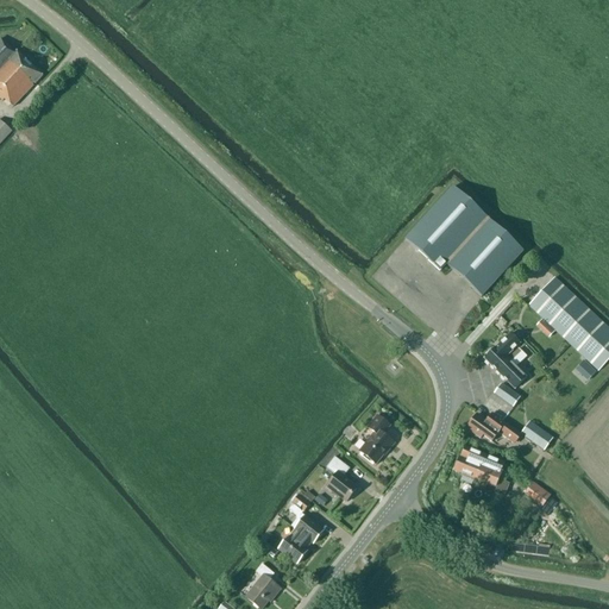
[(35,85),(42,76),(16,51),(14,52),(0,39),(0,38),(0,99),(2,101),(4,100),(12,107),(33,86),(32,85),(33,83),(35,85)]
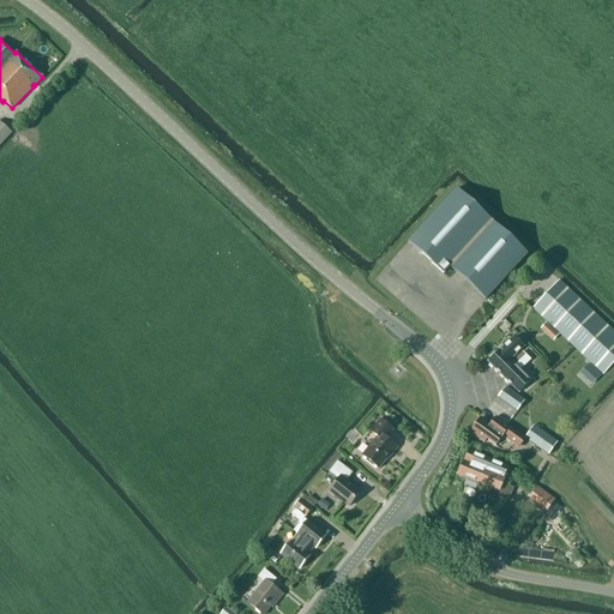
[(0,144),(11,133),(0,122),(0,144)]
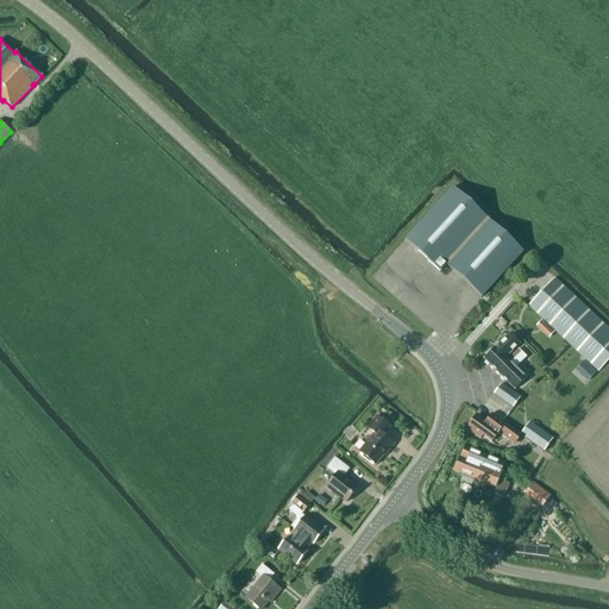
[(522,251),(453,187),(405,239),(439,271),(445,264),(481,296),(522,251)]
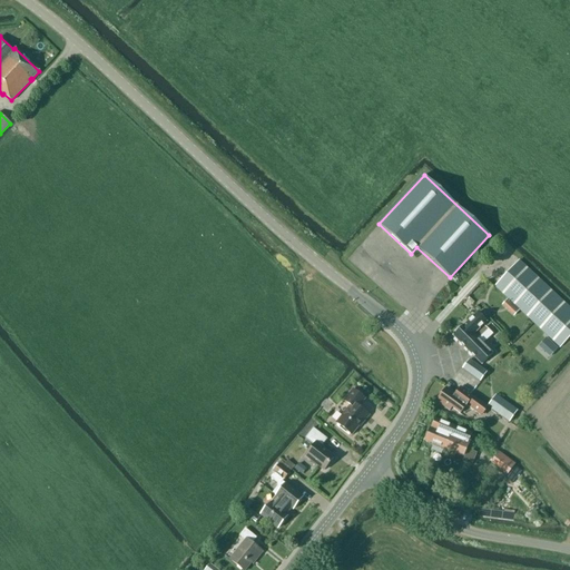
[(377,227),(374,232),(394,247),(397,243),(377,227)]
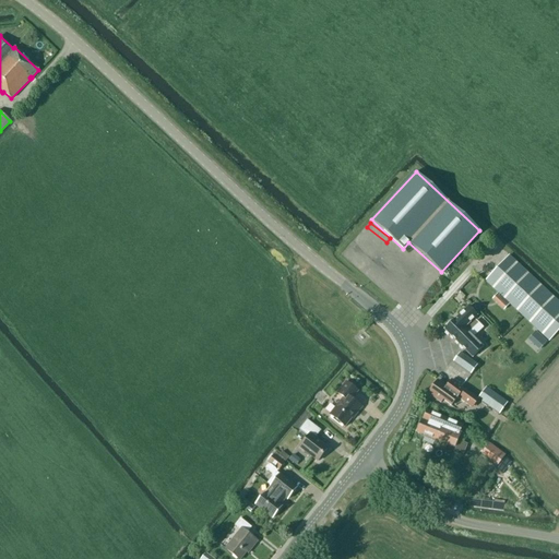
[(549,341),(558,330),(558,302),(509,256),(485,281),(532,325),(522,336),(475,292),(465,302),(521,354),(530,344),(526,341),(536,330),(549,341)]
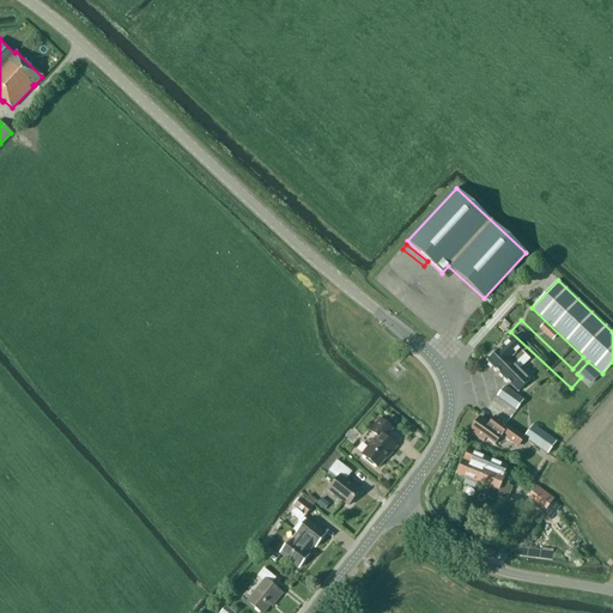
[(539,328),(547,337),(553,329),(546,322),(539,328)]
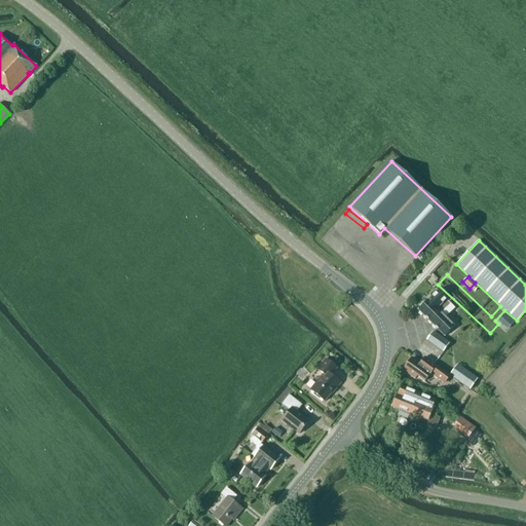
[(448,297),(440,289),(427,301),(418,310),(433,325),(431,327),(435,330),(436,329),(444,337),(455,327),(446,317),(454,308),(447,302),(438,311),(436,309),(444,301),(448,297)]
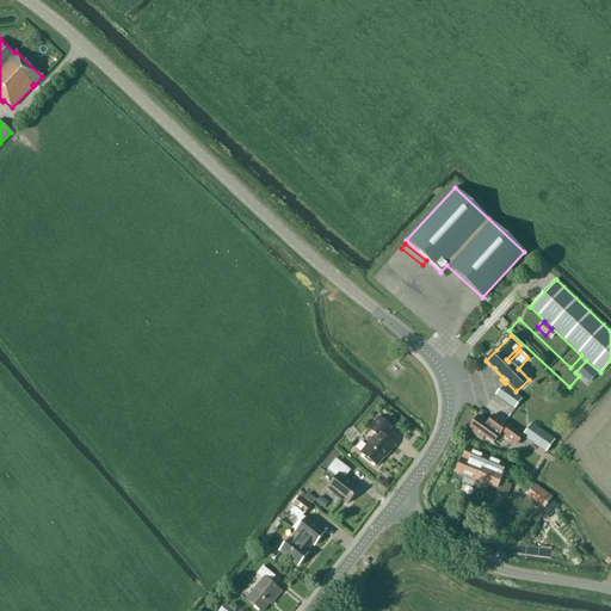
[(588,365),(582,372),(591,381),(598,374),(588,365)]
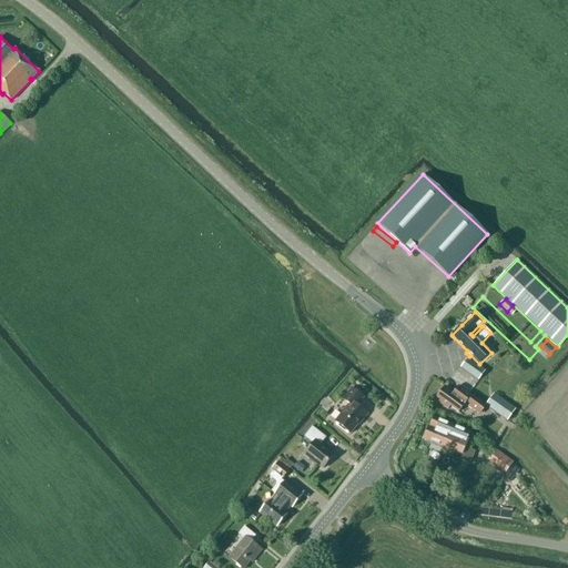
[(485,372),(467,358),(460,367),(478,381),(485,372)]
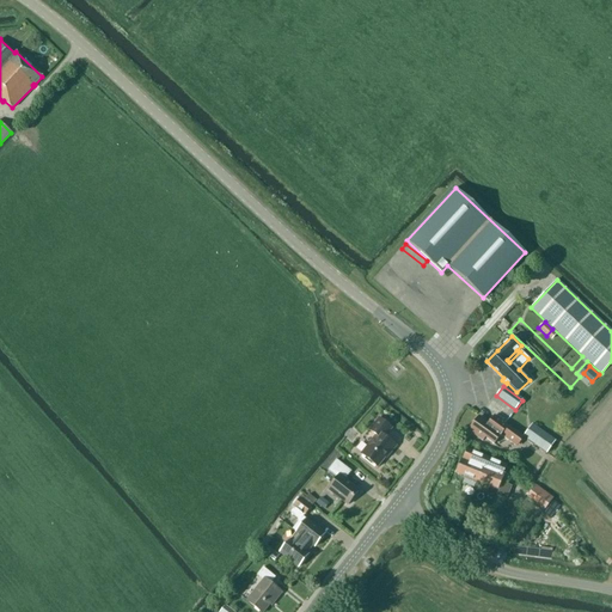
[(514,430),(524,417),(494,396),(484,409),(494,416),(514,430)]
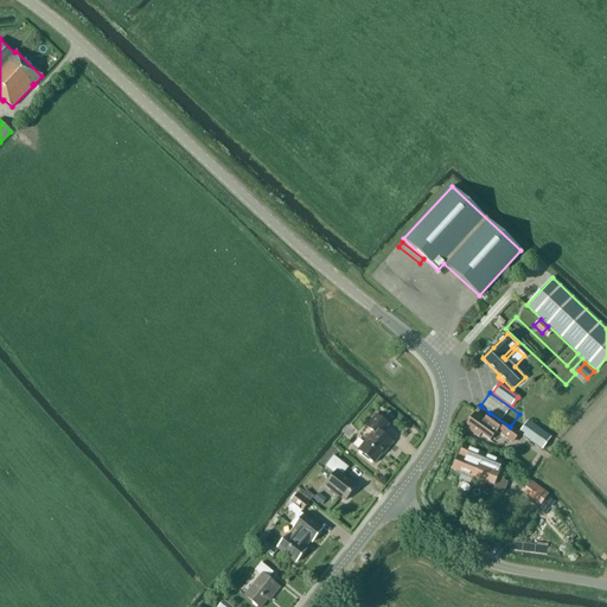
[(484,420),(475,414),(465,428),(479,438),(480,435),(490,441),(497,433),(512,443),(519,434),(510,427),(490,413),(484,420)]
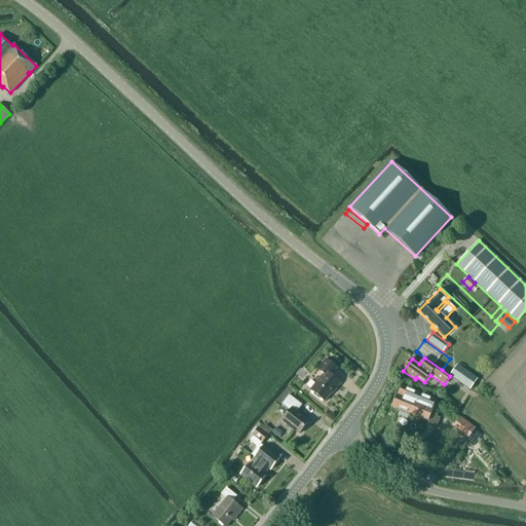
[(309,390),(324,402),(333,390),(334,391),(340,383),(330,376),(336,368),(325,360),(316,370),(323,374),(309,390)]
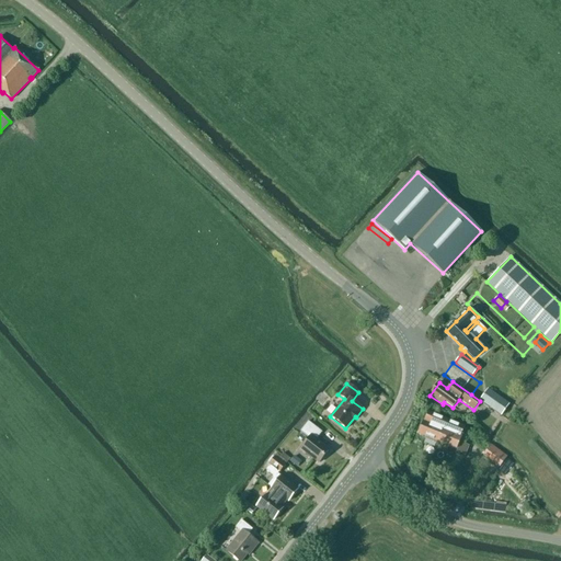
[(488,389),(480,399),(479,400),(501,415),(508,404),(488,389)]
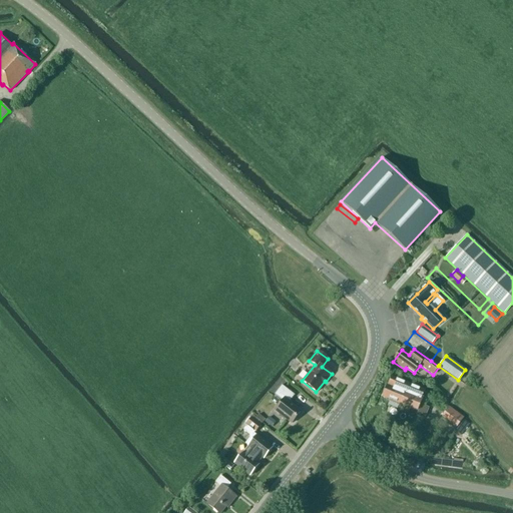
[(387,386),(383,397),(390,400),(388,405),(397,409),(399,404),(400,405),(401,404),(417,411),(418,411),(416,416),(424,419),(429,408),(420,404),(425,393),(408,386),(409,384),(392,377),(388,386),(387,386)]
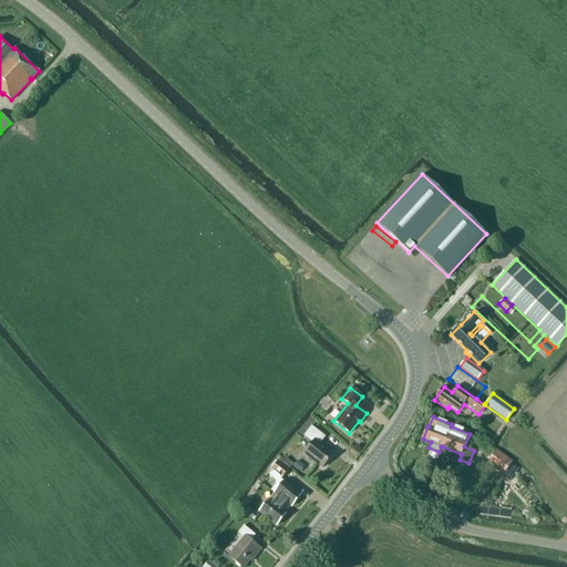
[(312,443),(303,454),(322,468),(332,454),(319,444),(325,436),(311,426),(303,436),(312,443)]
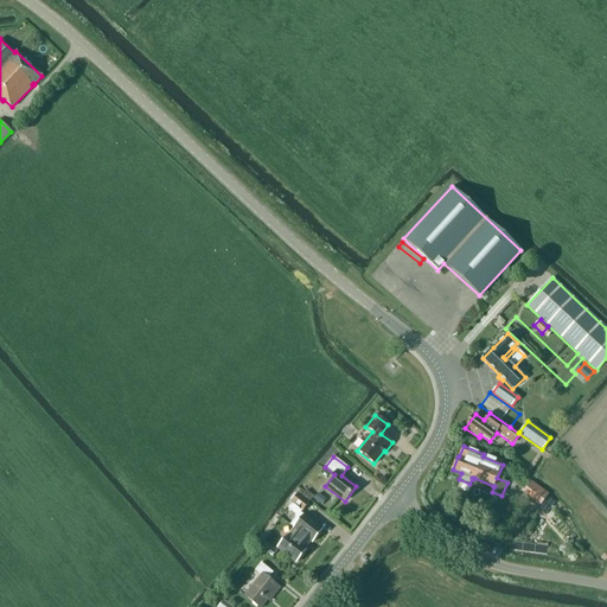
[(540,505),(548,494),(531,481),(523,492),(540,505)]
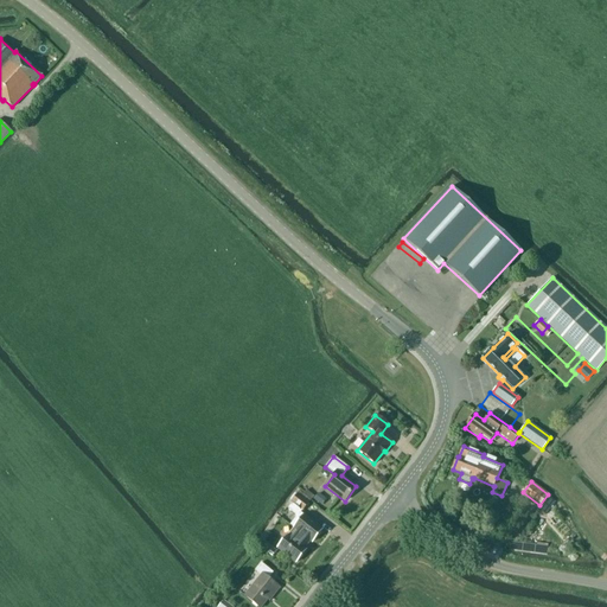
[(292,506),(304,515),(293,528),(296,531),(291,538),(287,536),(278,549),(295,563),(306,550),(304,549),(310,541),(312,543),(323,530),(311,521),(319,511),(308,503),(314,496),(306,490),(302,493),(299,491),(291,503),(293,505),(292,506)]
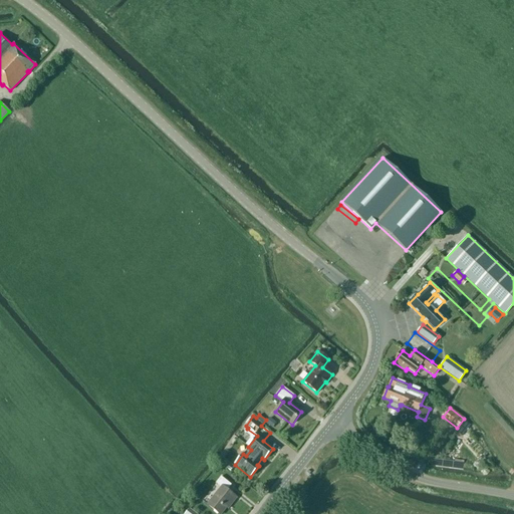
[(265,423),(272,428),(276,424),(269,418),(265,423)]
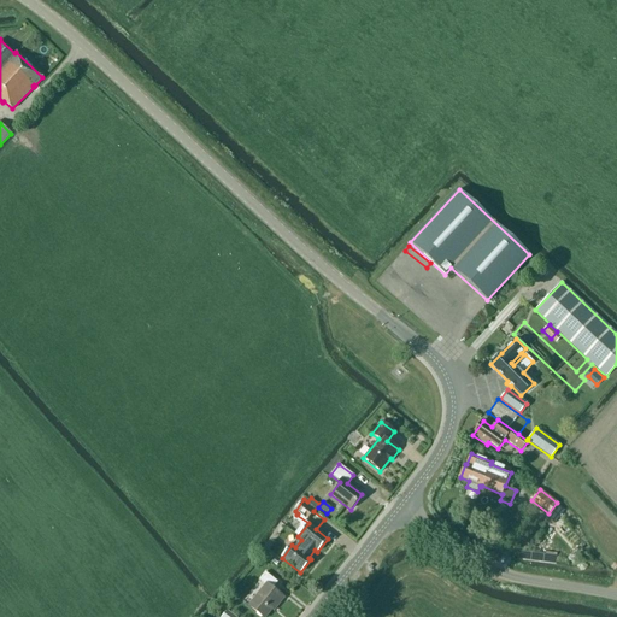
[(527,516),(518,510),(513,516),(522,522),(527,516)]
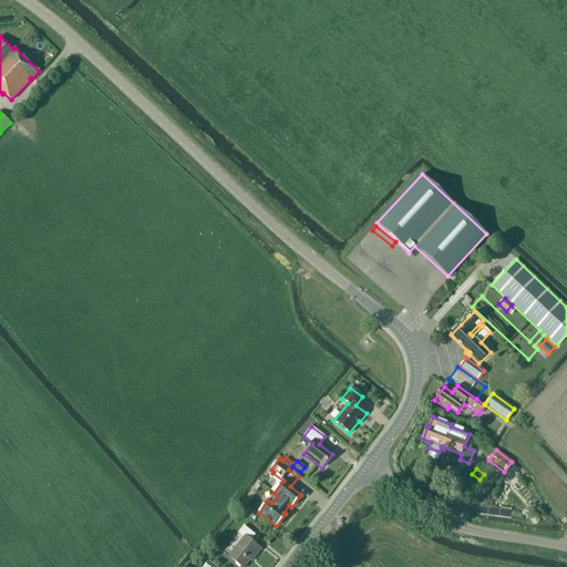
[(247,508),(244,505),(240,509),(254,519),(257,515),(248,507),(247,508)]
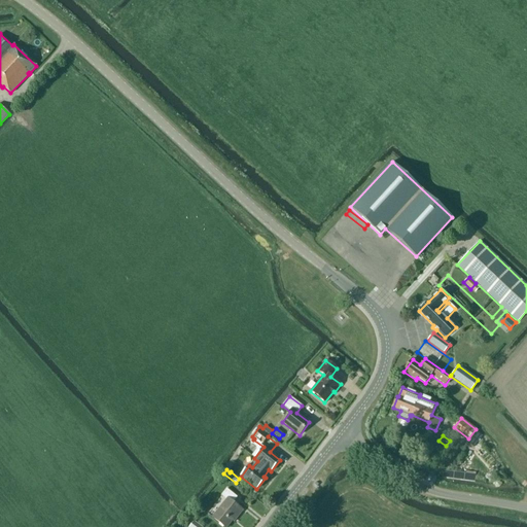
[(236,518),(242,511),(233,503),(237,497),(226,489),(221,495),(226,499),(212,518),(223,526),(226,526),(235,517),(236,518)]
